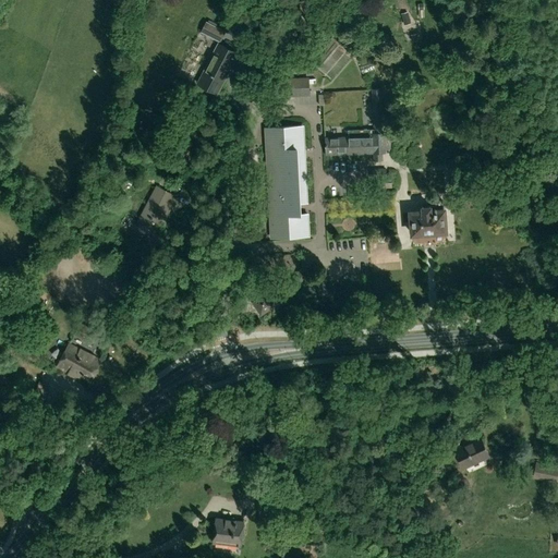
[(404,25),(411,23),(408,12),(401,14),(404,25)]
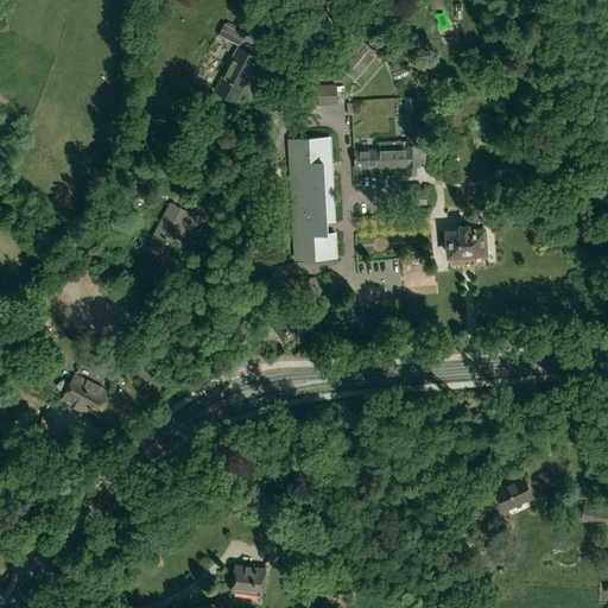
[(219,35),(240,46),(246,33),(225,23),(219,35)]
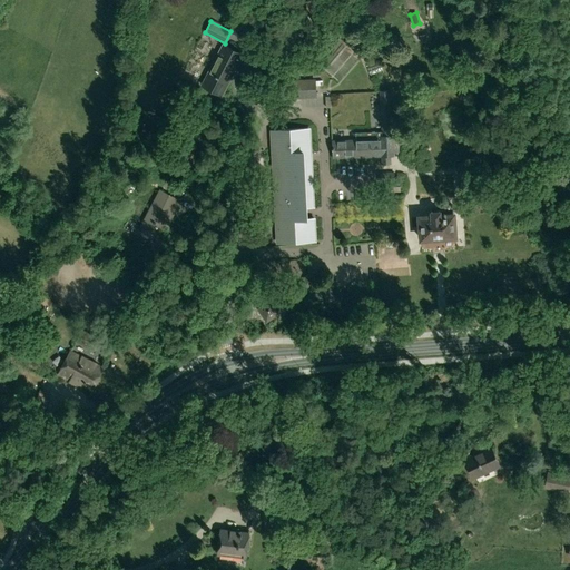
[(243,55),(222,45),(203,80),(222,90),(228,77),(231,78),(243,55)]
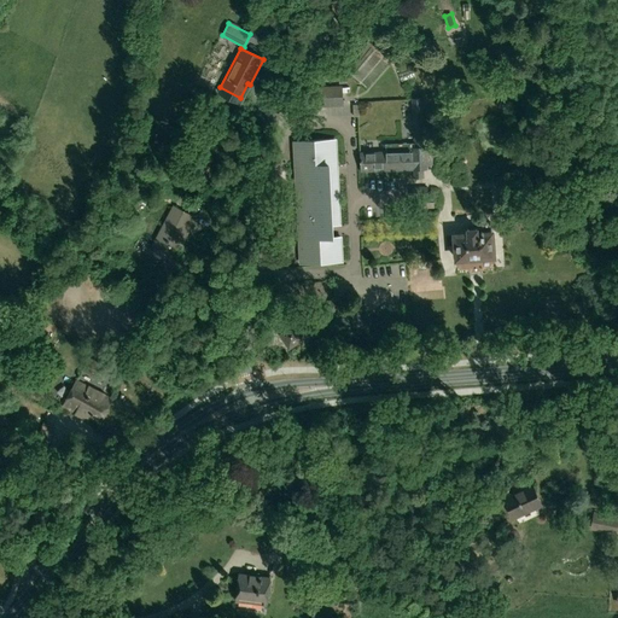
[(312,108),(343,105),(343,86),(310,88),(312,108)]
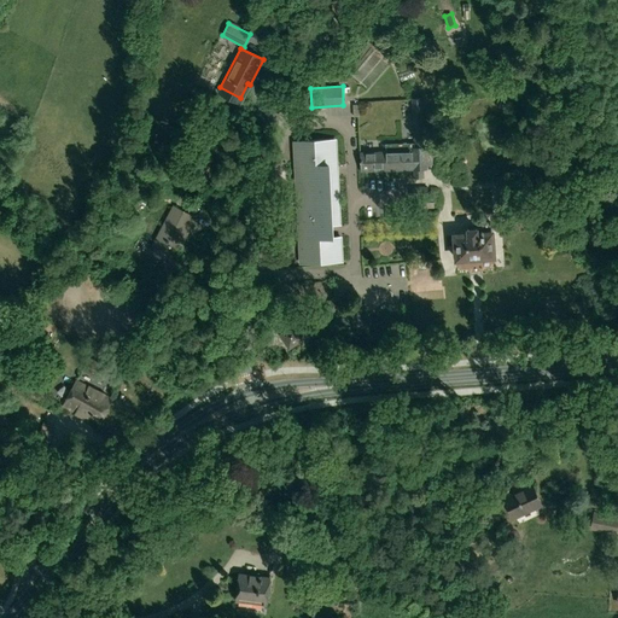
[(386,151),(410,150),(410,147),(426,146),(427,167),(433,164),(430,157),(430,143),(426,143),(423,98),(410,98),(413,143),(385,144),(386,151)]
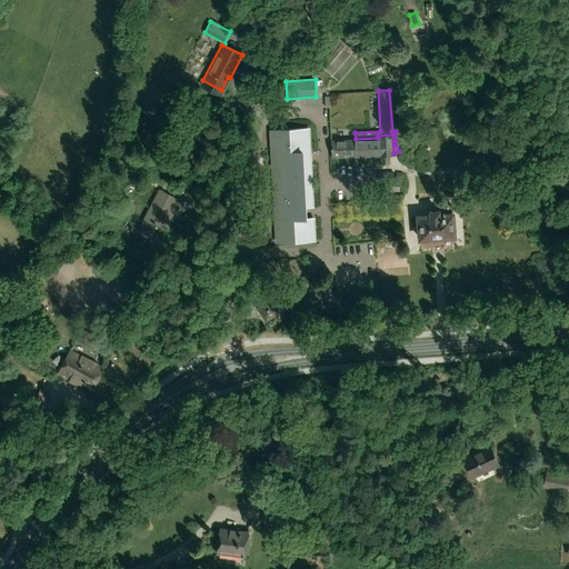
[(313,207),(310,128),(270,130),(276,243),(316,241),(315,217),(307,218),(307,208),(313,207)]
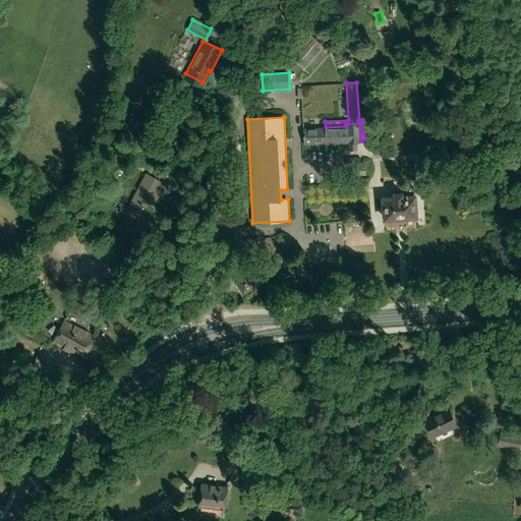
[(346,126),(326,127),(302,128),(304,145),(348,143),(348,151),(357,150),(357,142),(360,142),(360,140),(359,123),(346,124),(346,126)]
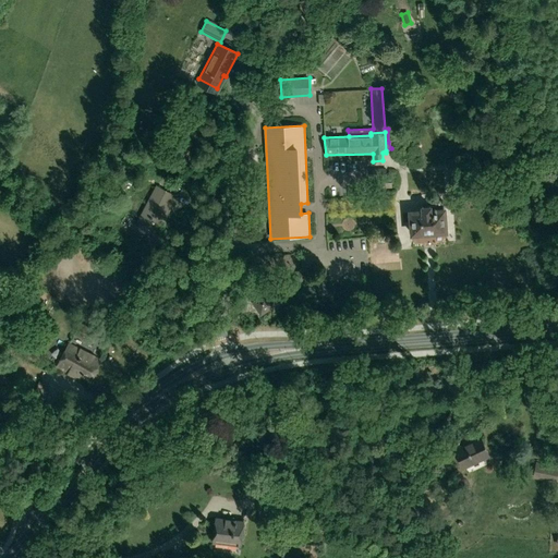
[(386,168),(371,168),(371,178),(387,178),(386,168)]
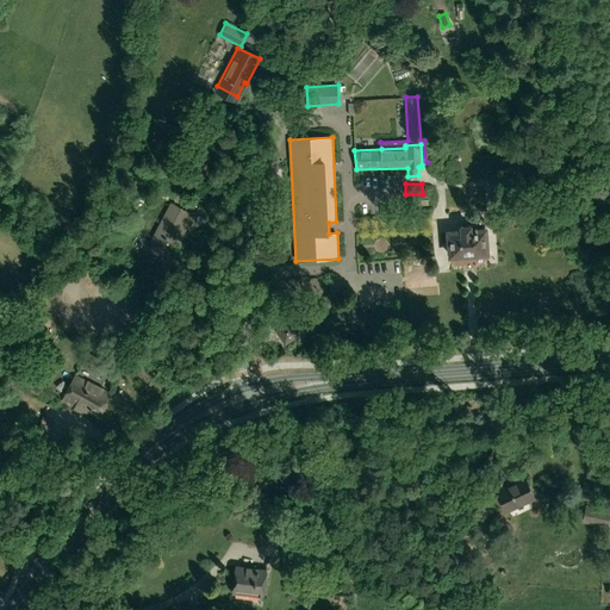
[(193,215),(170,203),(148,249),(166,259),(176,238),(180,240),(193,215)]
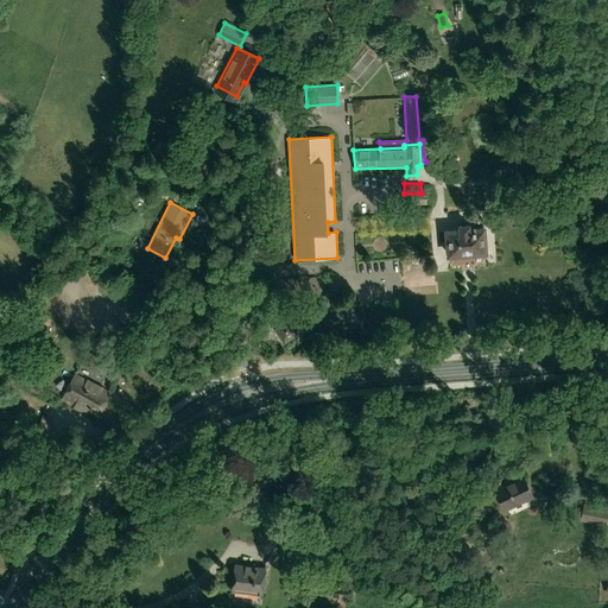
[(483,226),(482,219),(474,220),(474,225),(470,225),(460,226),(460,230),(447,230),(448,255),(486,253),(485,226),(483,226)]
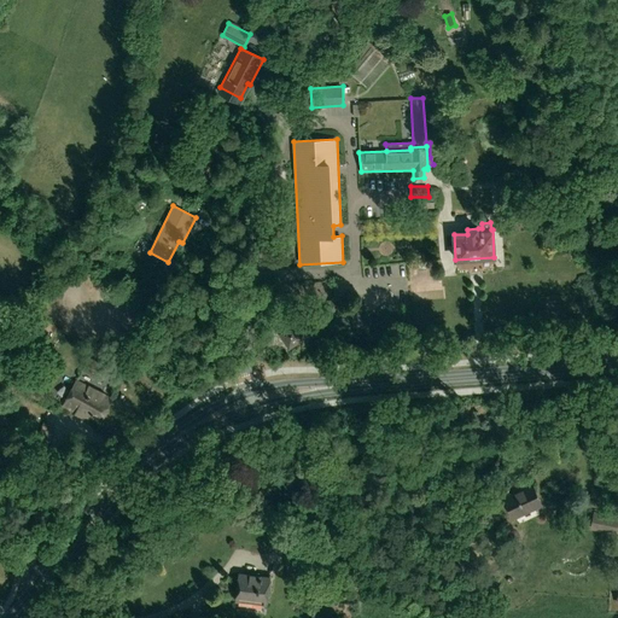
[(617,231),(595,235),(596,250),(614,246),(614,240),(617,239),(617,231)]
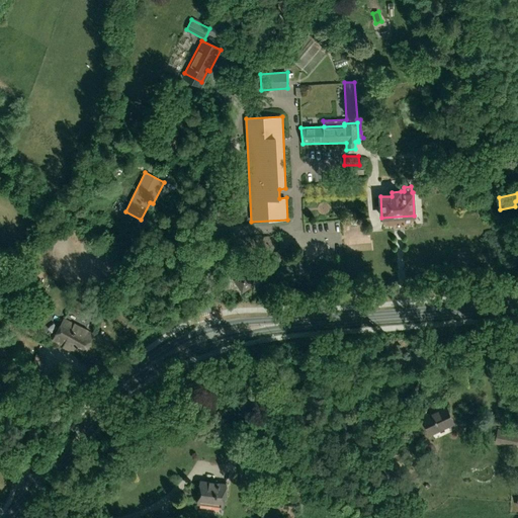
[(270,267),(278,270),(282,259),(275,256),(270,267)]
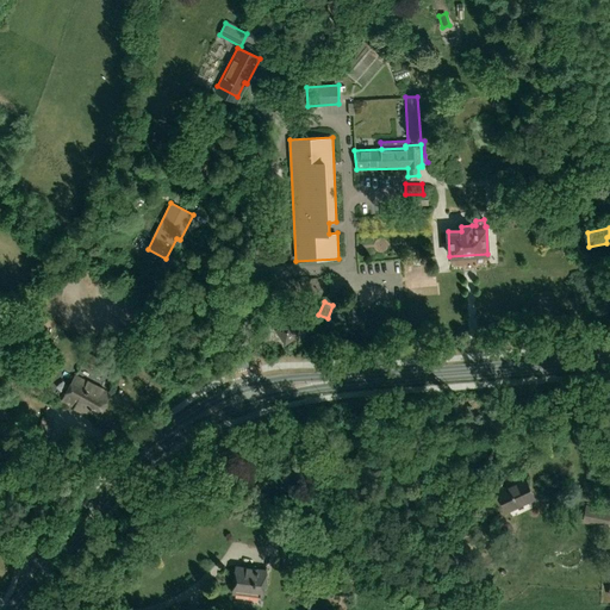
[(285,312),(271,323),(274,329),(273,329),(285,346),(302,334),(290,318),(288,318),(285,312)]
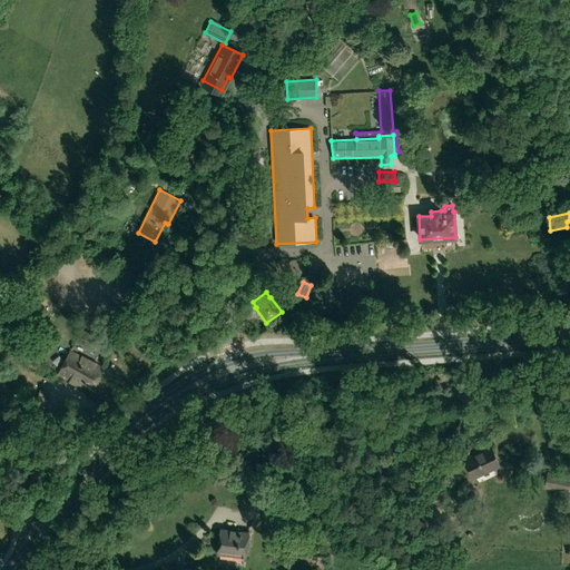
[(101,340),(82,330),(76,341),(85,346),(84,347),(91,352),(91,350),(95,352),(101,340)]
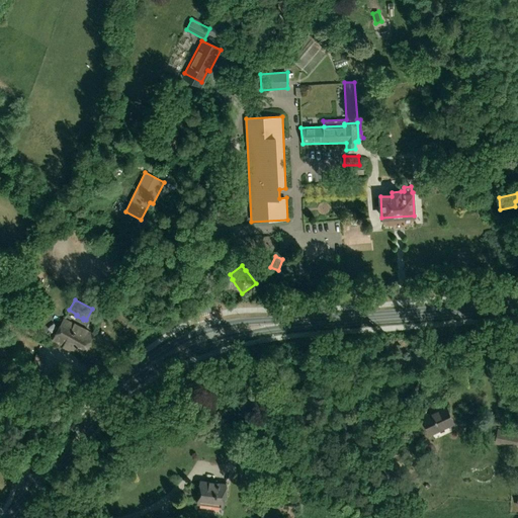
[(63,321),(53,341),(83,355),(93,336),(63,321)]
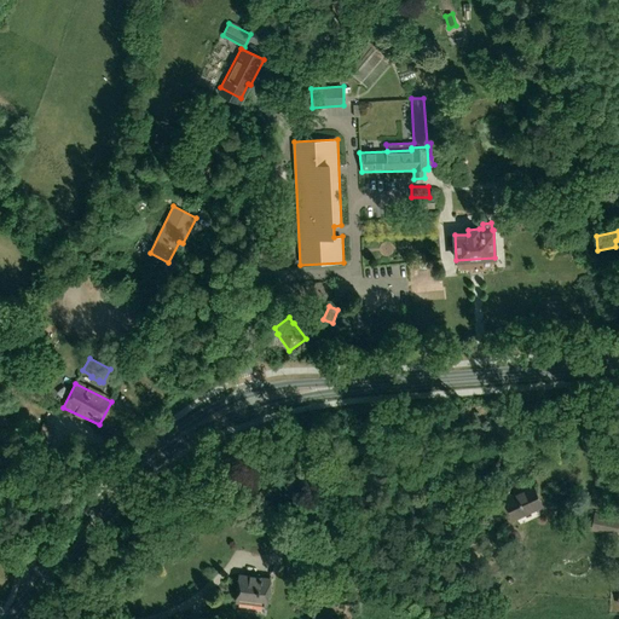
[(544,507),(538,492),(533,485),(503,499),(505,504),(514,521),(544,507)]
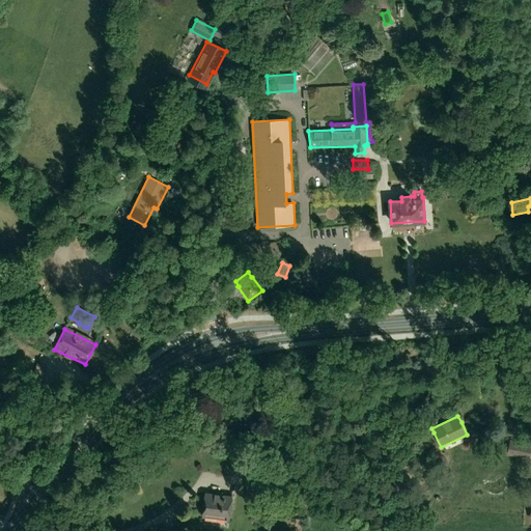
[(530,445),(510,441),(507,454),(528,459),(530,445)]
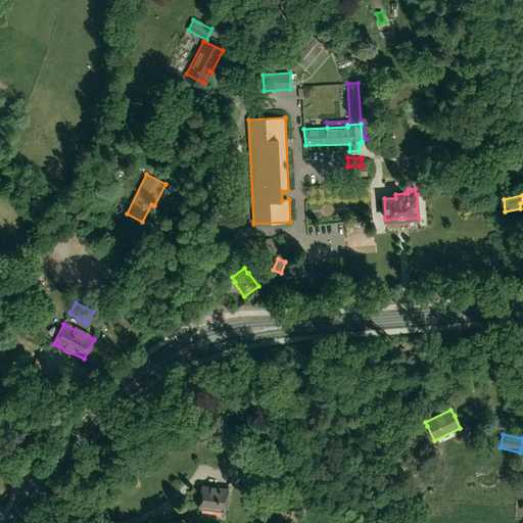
[(199,509),(225,512),(229,488),(201,485),(199,509)]
